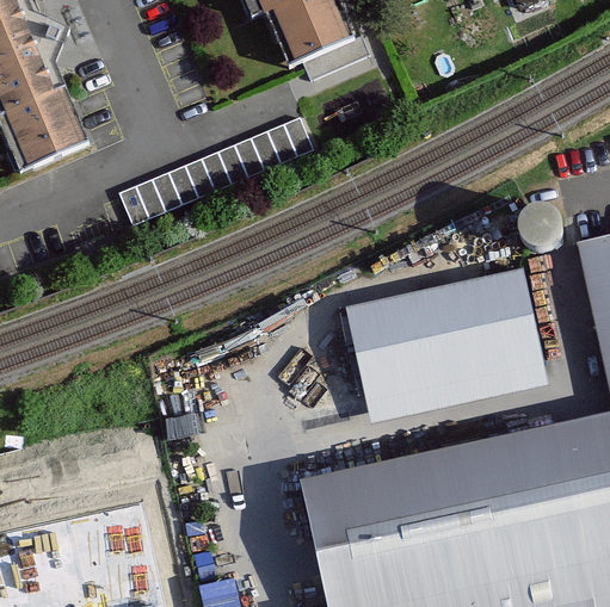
[(32,14),(25,0),(0,0),(0,132),(17,173),(87,144),(54,66),(68,29),(32,14)]
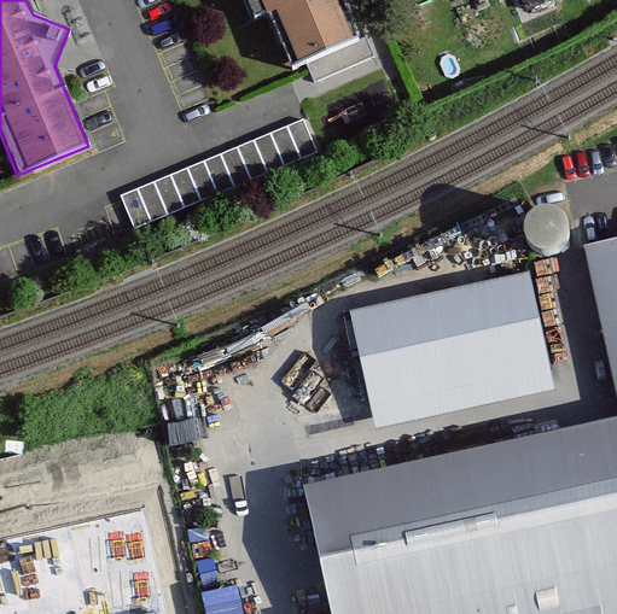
[(306,59),(355,39),(338,0),(246,0),(254,15),(267,9),(291,65),(306,59)]
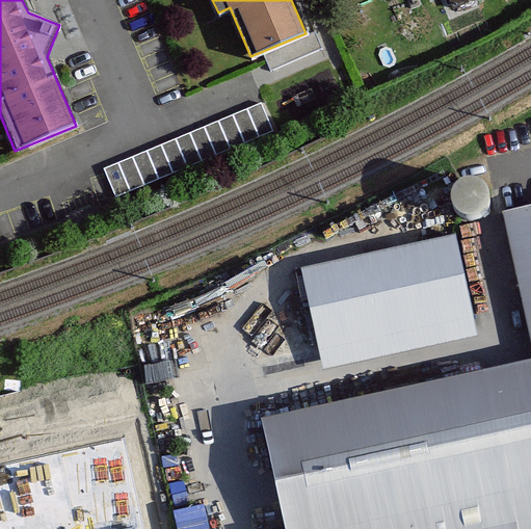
[(448,0),(453,10),(475,1),(477,0),(448,0)]
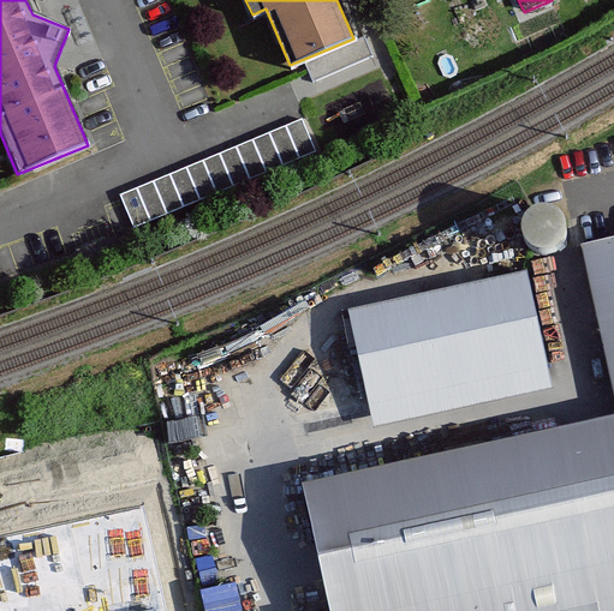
[(373,53),(364,34),(353,39),(304,59),(309,70),(313,78),(373,53)]
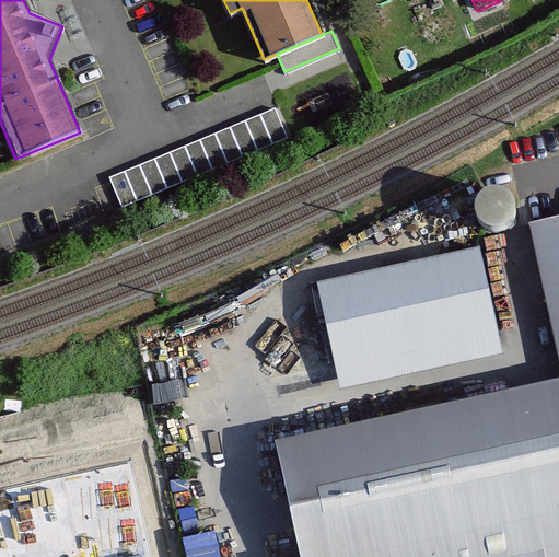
[(274,107),(108,176),(120,204),(287,137),(274,107)]
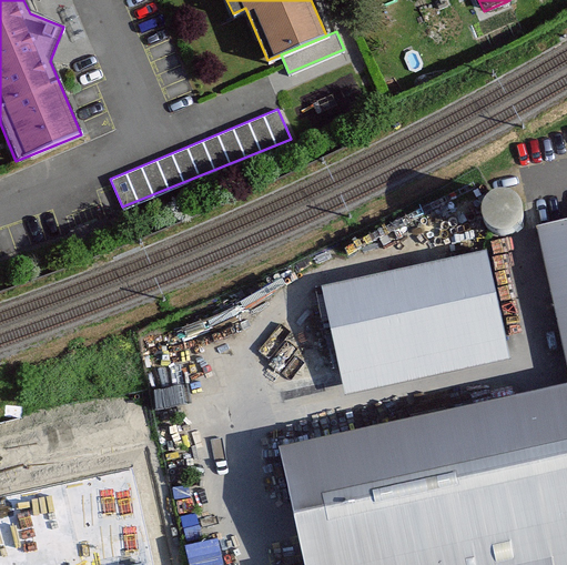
[(479,214),(484,224),(492,230),(502,232),(512,228),(518,220),(520,210),(517,200),(508,192),(497,191),(487,195),(481,203),(479,214)]
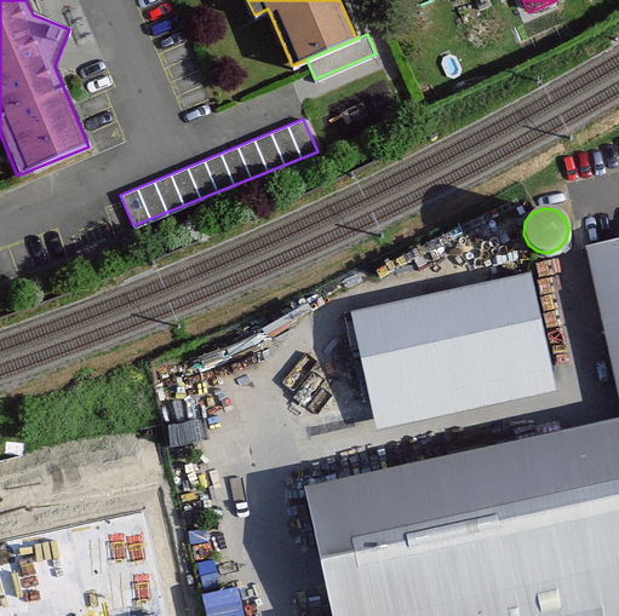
[(618,237),(584,246),(618,408),(618,237)]
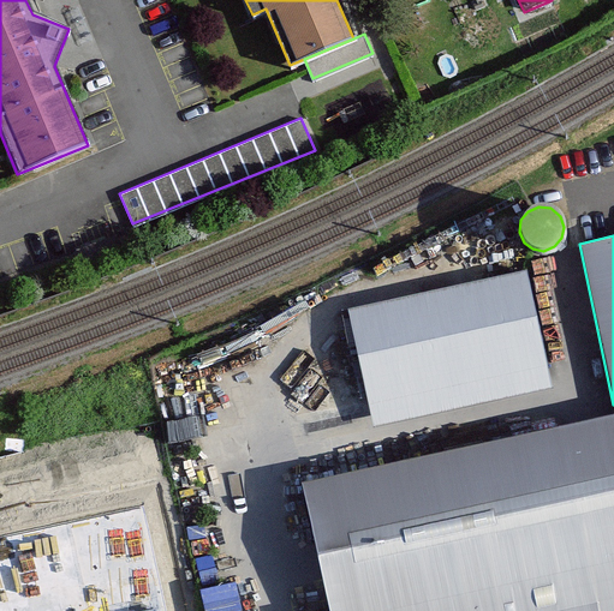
[(523,273),(347,309),(371,423),(547,385),(523,273)]
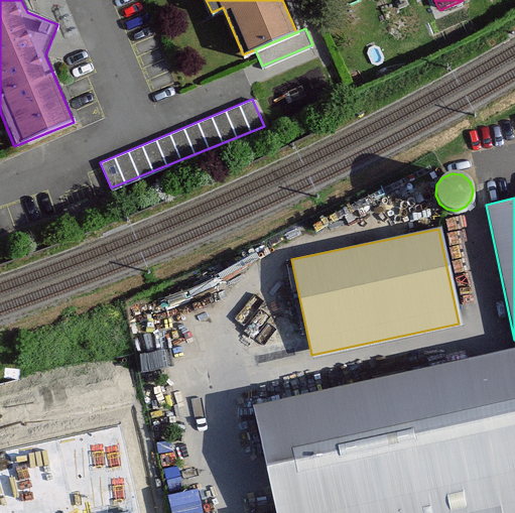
[(501,512),(468,358),(253,403),(276,512),(501,512)]
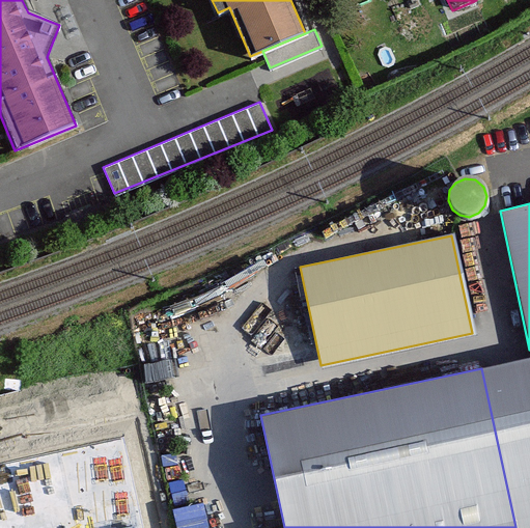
[(142,527),(123,434),(0,459),(0,527),(142,527)]
